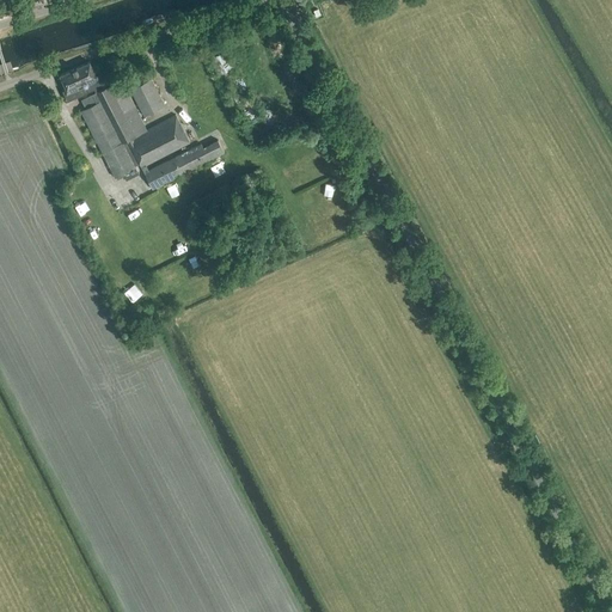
[(219,75),(233,69),(225,51),(210,59),(219,75)]
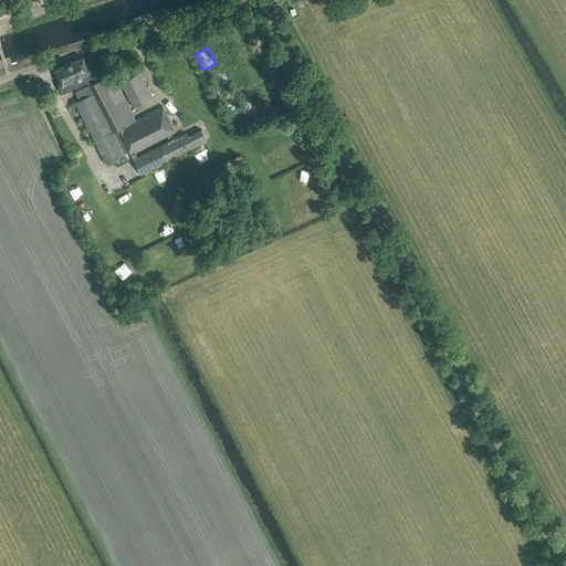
[(83,58),(55,70),(62,83),(59,85),(63,94),(87,82),(88,86),(75,93),(80,101),(75,103),(90,133),(106,165),(114,161),(116,167),(128,161),(125,155),(124,154),(129,152),(132,154),(135,152),(173,133),(175,132),(163,107),(136,121),(114,76),(101,82),(100,80),(97,81),(92,70),(90,71),(83,58)]
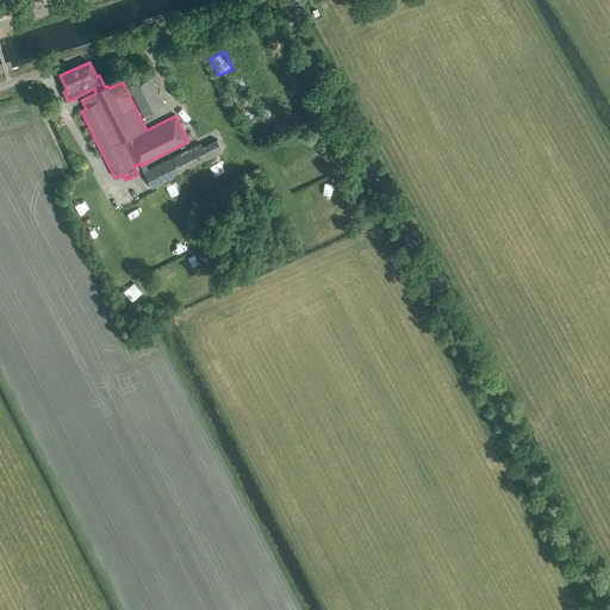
[(120,78),(117,69),(107,74),(112,82),(120,78)]
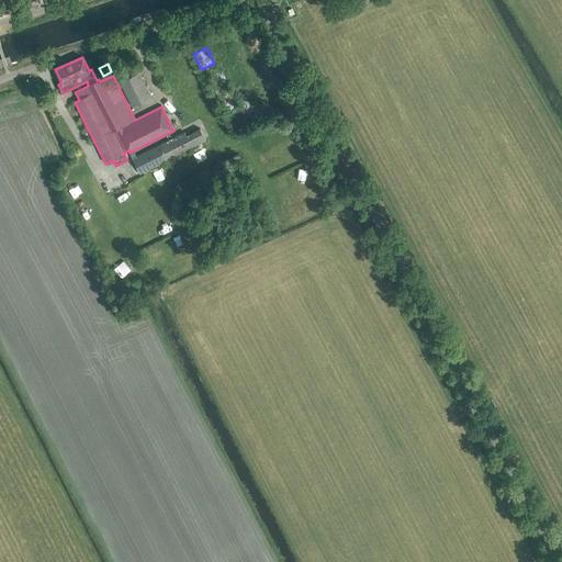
[(132,107),(152,98),(139,72),(120,82),(132,107)]
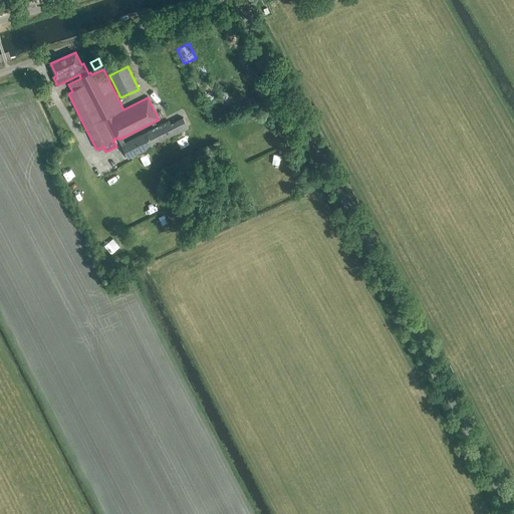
[(122,138),(119,140),(130,160),(189,129),(183,117),(171,124),(170,121),(125,144),(122,138)]
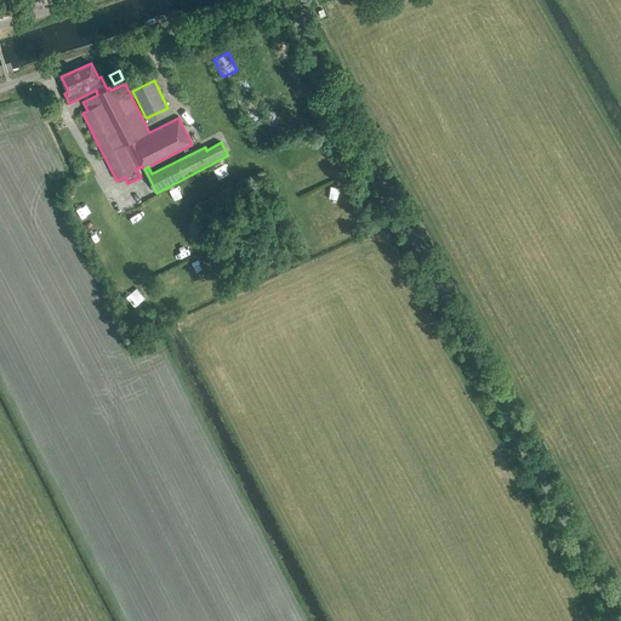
All buildings are outlined.
